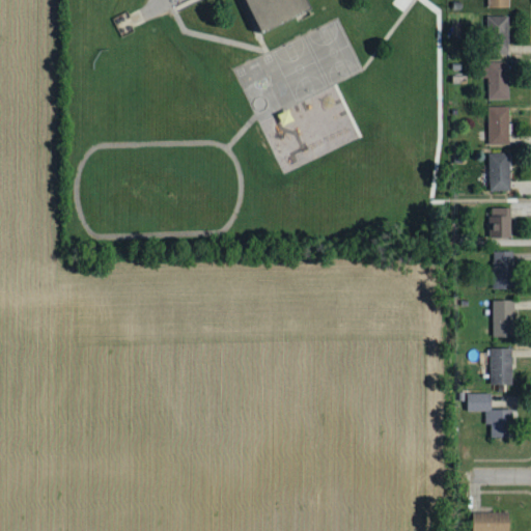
[(311,0),(316,9),(258,35),(242,0),(311,0)]
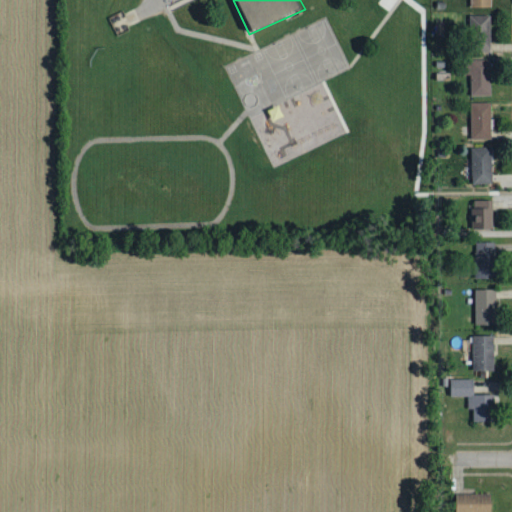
[(490,14),(469,14),(468,51),(489,51),(490,14)]
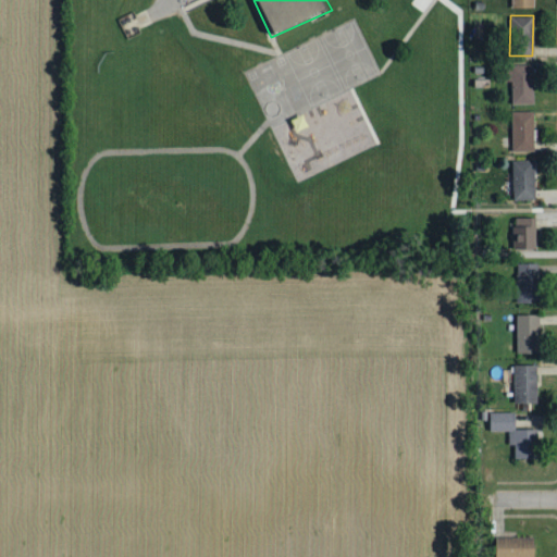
[(510,64),(510,103),(533,103),(533,63),(510,64)]
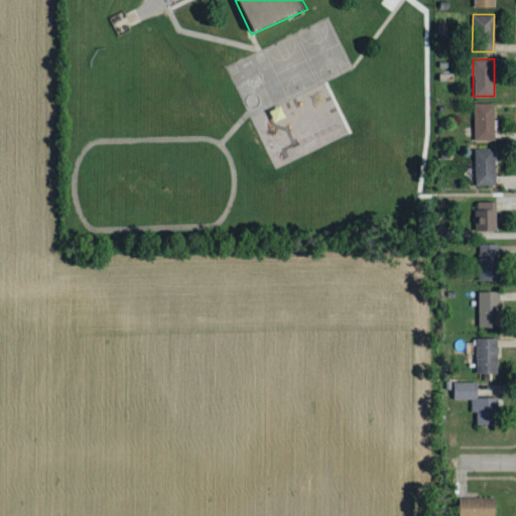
[(494,103),(474,103),(474,140),(494,140),(494,103)]
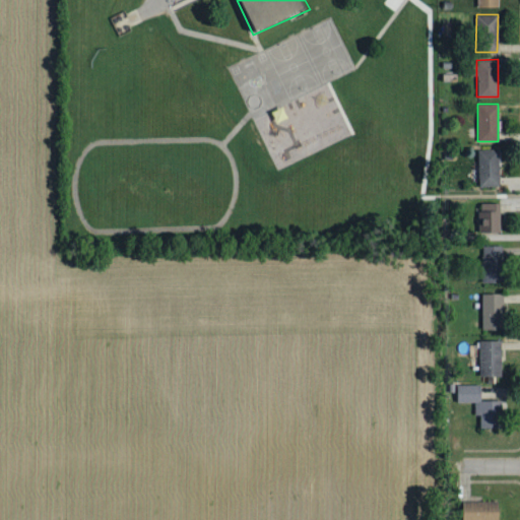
[(477,149),(500,149),(500,186),(477,186),(477,149)]
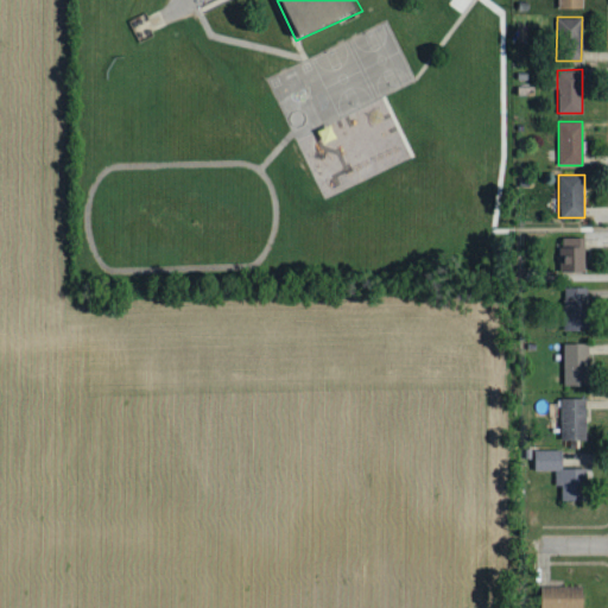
[(562,236),(587,236),(588,271),(562,272),(562,236)]
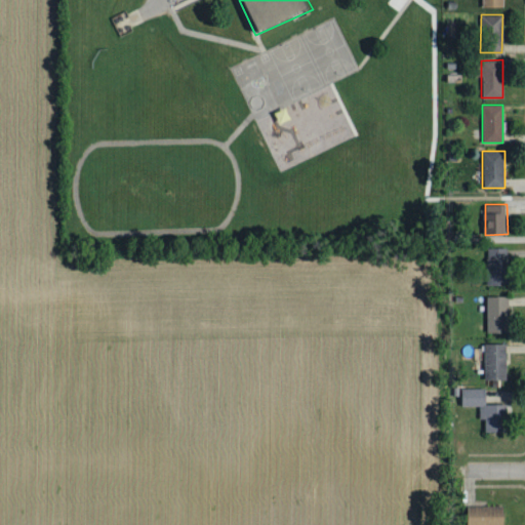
[(487,248),(509,248),(509,285),(486,285),(487,248)]
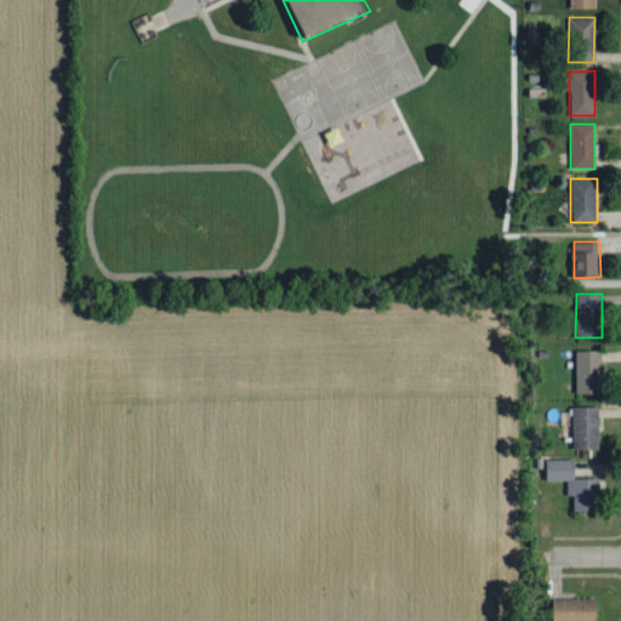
[(575,351),(602,351),(602,394),(575,394),(575,351)]
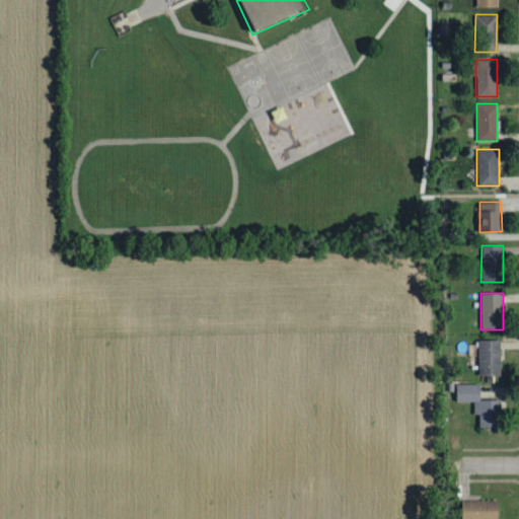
[(478,340),(501,340),(501,376),(478,376),(478,340)]
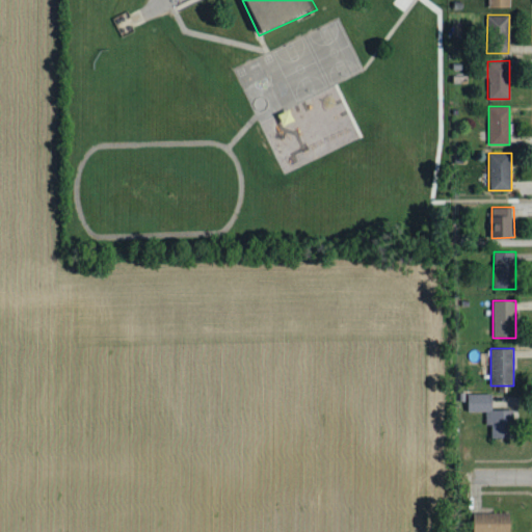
[(467,394),(467,410),(485,410),(486,423),(493,423),(493,437),(516,437),(515,408),(493,408),(493,394),(467,394)]
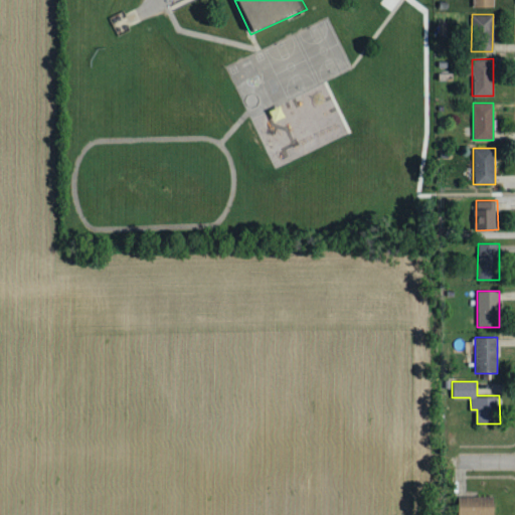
[(493,514),(494,496),(459,496),(458,514),(493,514)]
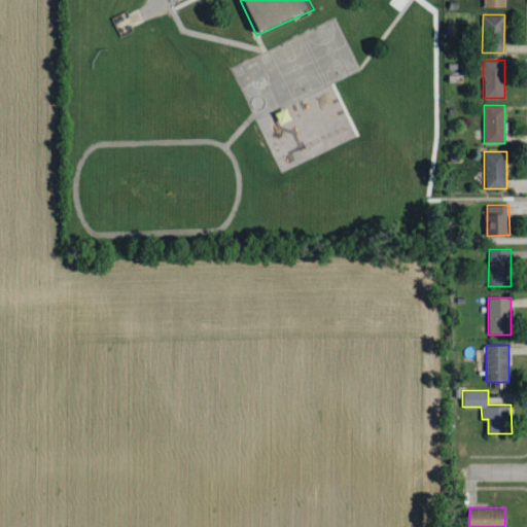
All buildings are outlined.
